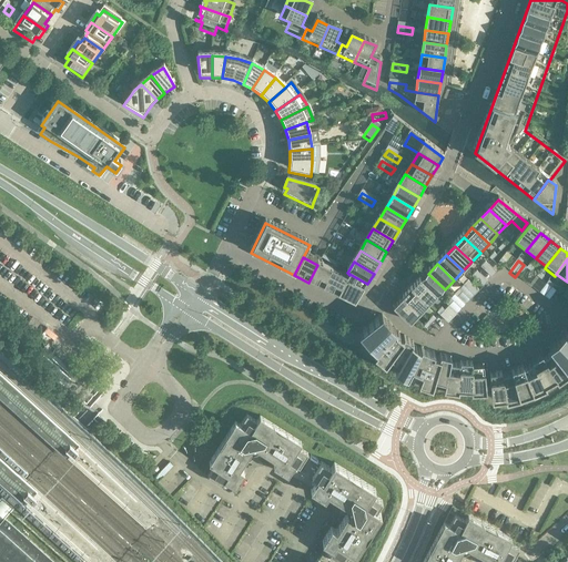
[(317,265),(308,283),(324,289),(333,272),(317,265)]
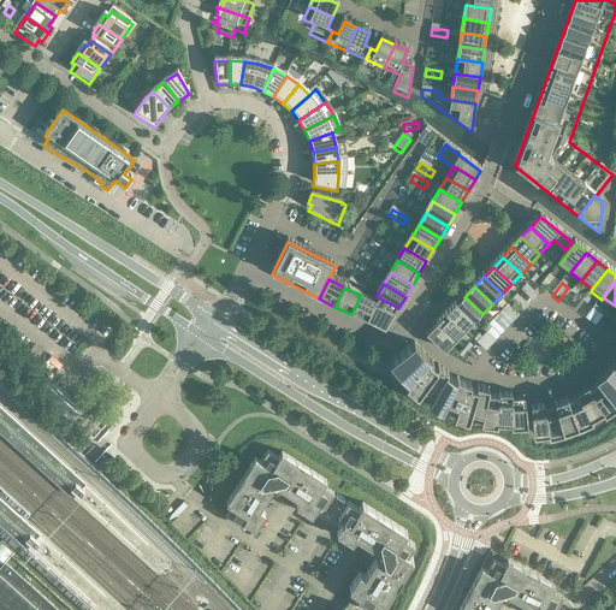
[(526,289),(521,294),(533,305),(538,300),(526,289)]
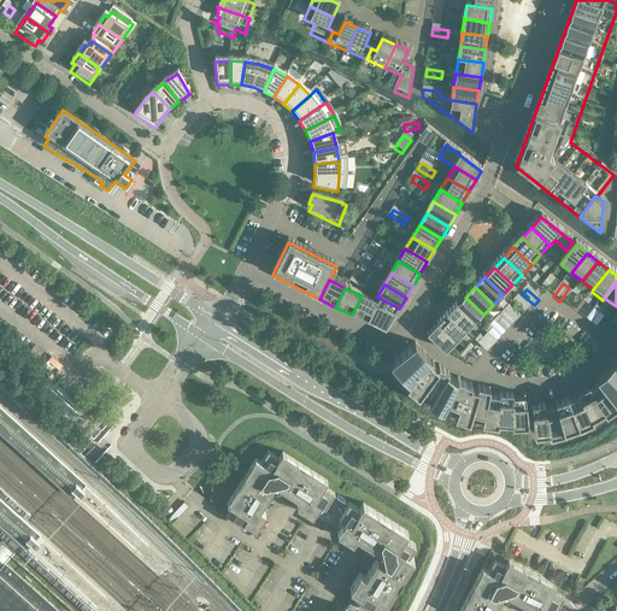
[(377,304),(362,295),(352,315),(368,323),(377,304)]
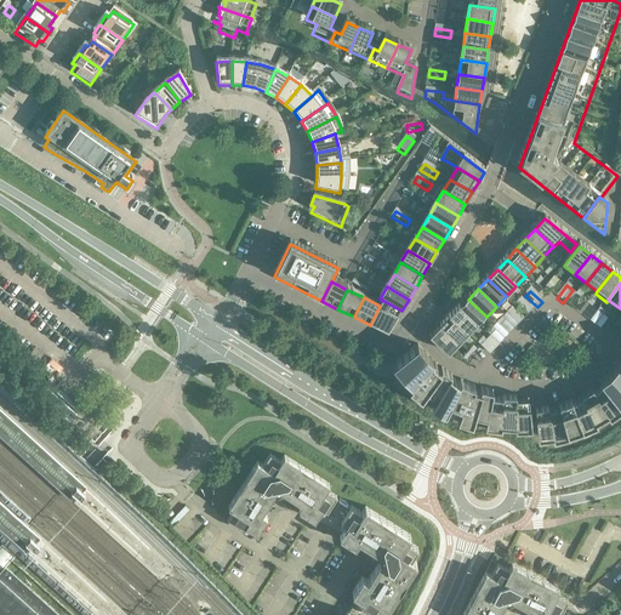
[(380,306),(370,325),(388,335),(402,311),(382,300),(382,301),(380,306)]
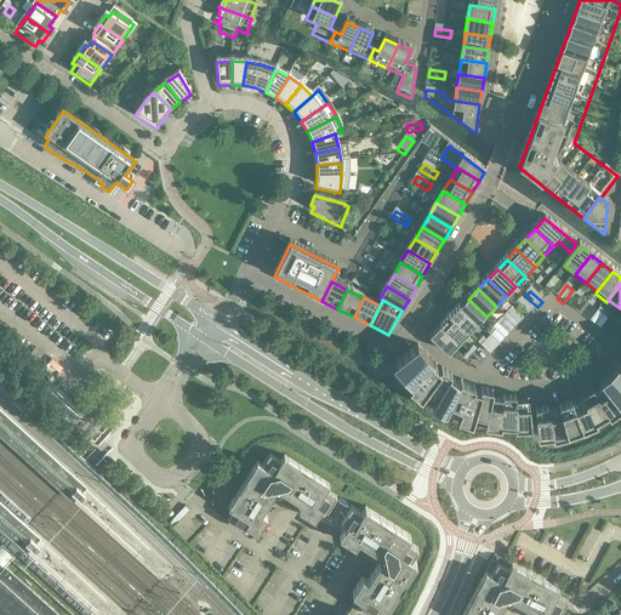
[(486,317),(468,300),(459,309),(477,326),(486,317)]
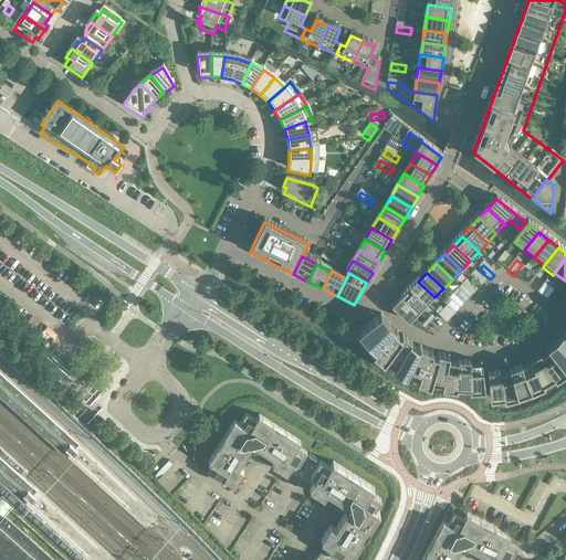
[(474,274),(470,278),(481,289),(485,284),(474,274)]
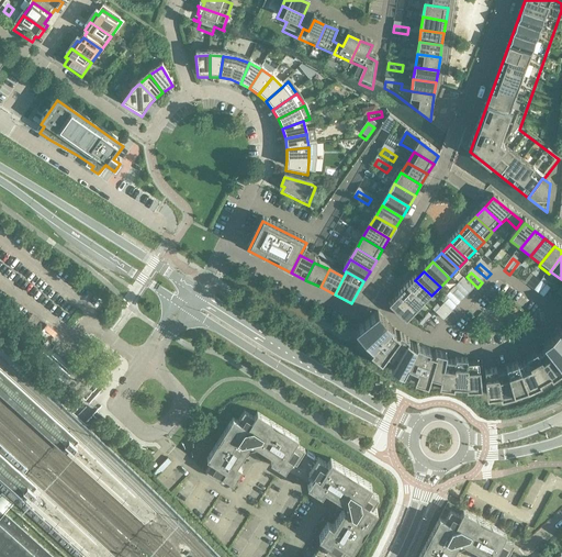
[(431,296),(415,280),(406,289),(424,305),(431,296)]
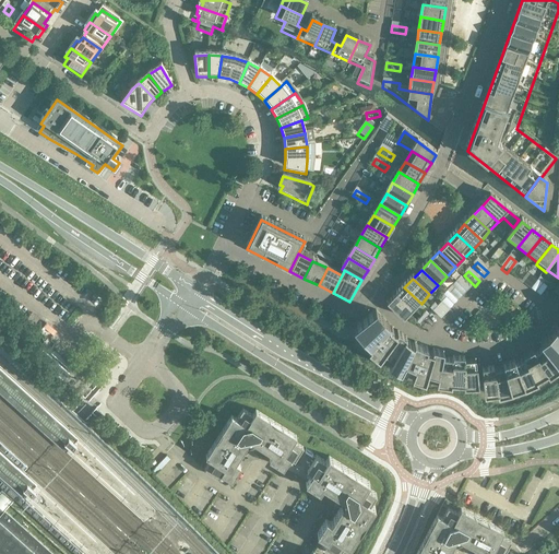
[(471,291),(461,280),(455,285),(466,295),(471,291)]
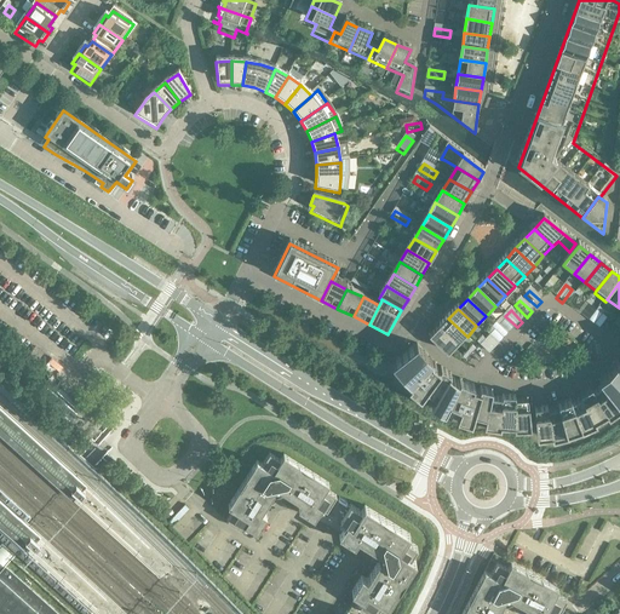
[(440,328),(458,346),(468,337),(448,319),(440,328)]
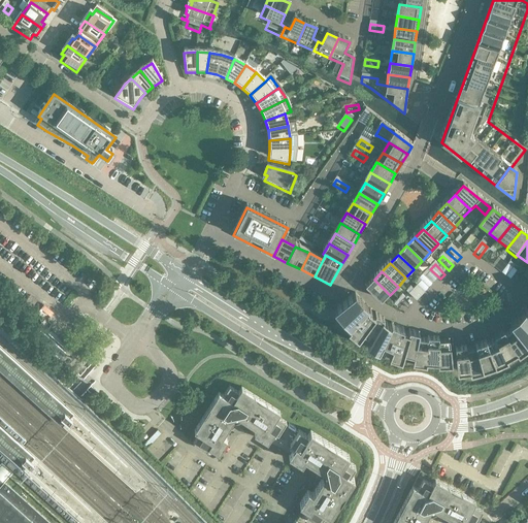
[(382,303),(390,295),(374,280),(366,289),(382,303)]
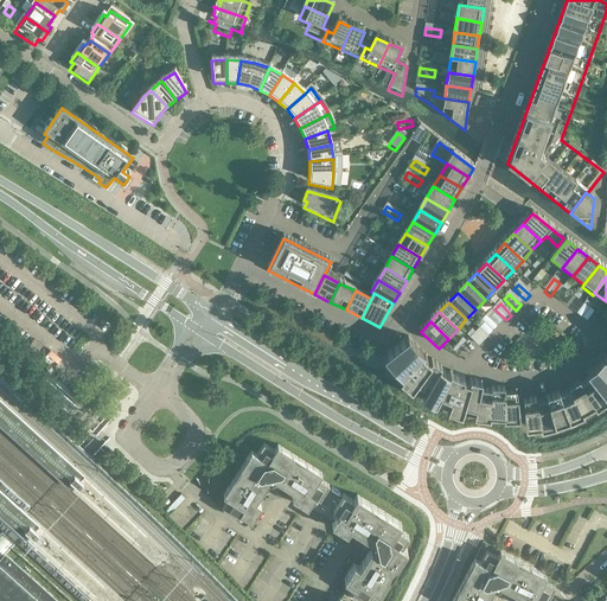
[(481,331),(474,337),(481,346),(489,340),(481,331)]
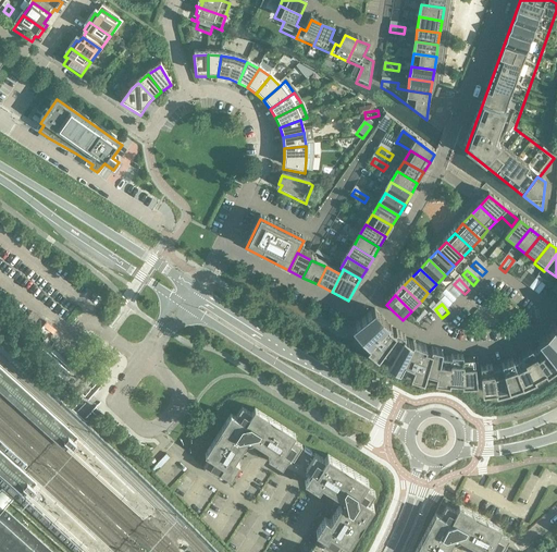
[(441,360),(442,355),(431,352),(431,354),(425,353),(426,351),(420,347),(412,344),(411,346),(404,343),(405,340),(396,334),(395,336),(390,332),(392,331),(386,326),(374,314),(354,330),(351,331),(369,350),(367,352),(378,360),(380,358),(388,365),(387,367),(399,375),(401,371),(411,376),(410,379),(423,383),(424,380),(435,383),(436,383),(441,360)]
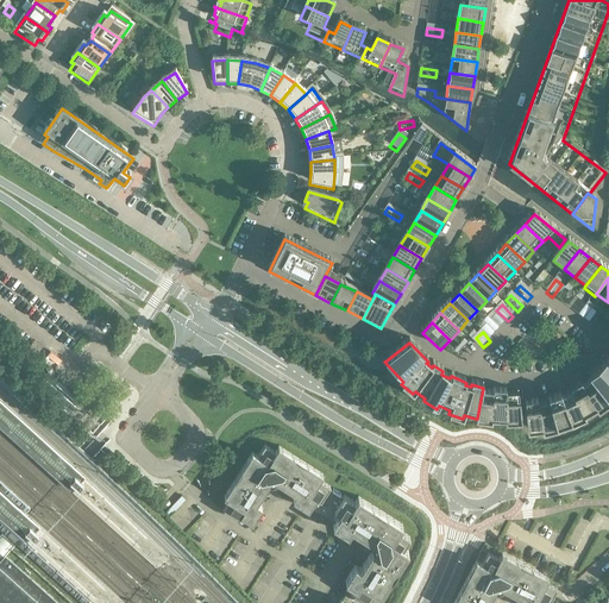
[(608,359),(607,358),(602,364),(589,377),(592,382),(608,401),(608,400),(608,359)]
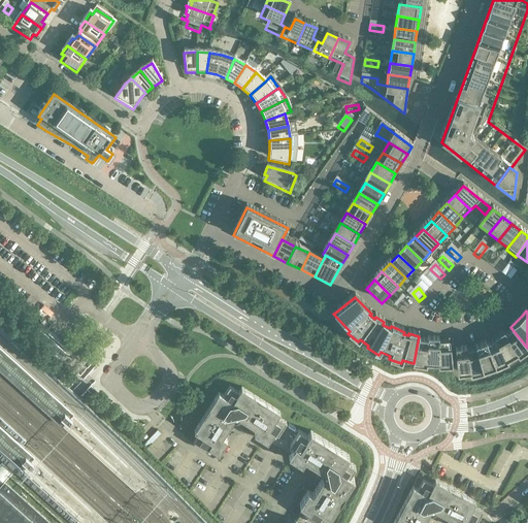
[(514,331),(505,336),(517,355),(517,356),(518,358),(527,350),(527,348),(514,331)]
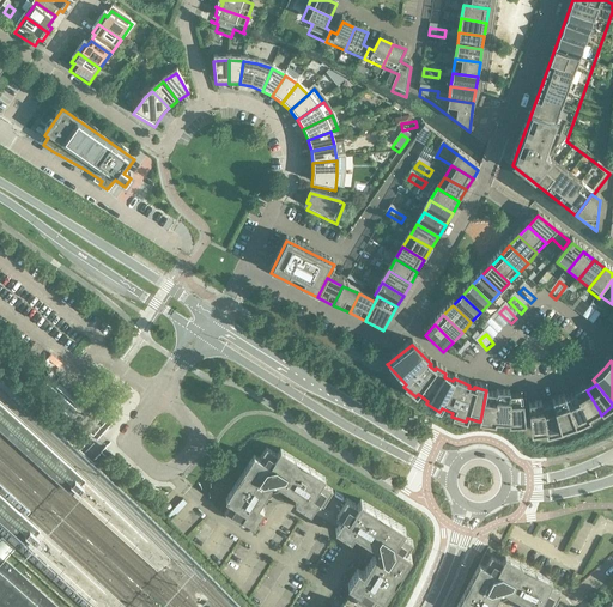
[(574,394),(575,398),(576,396),(588,420),(588,419),(600,413),(600,412),(587,390),(586,388),(574,394)]
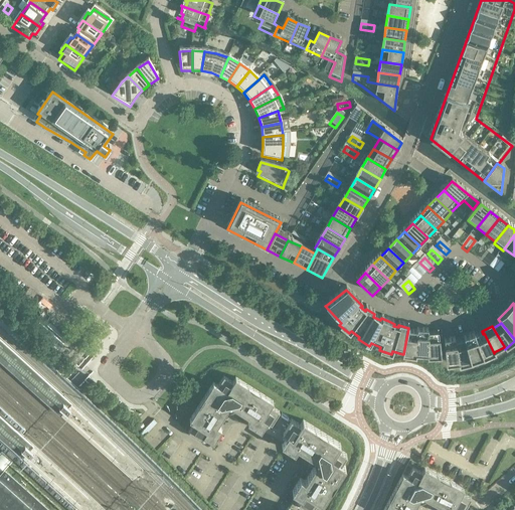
[(415,356),(427,356),(427,335),(428,335),(428,332),(417,332),(416,334),(417,334),(415,356)]
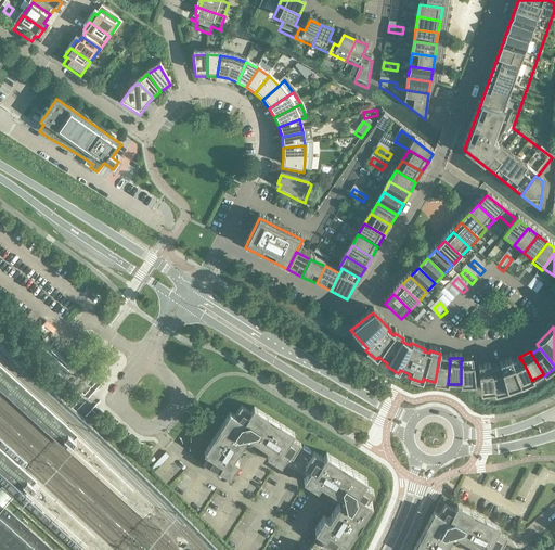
[(449,360),(439,359),(435,382),(434,382),(434,384),(448,386),(448,384),(450,360),(449,360)]
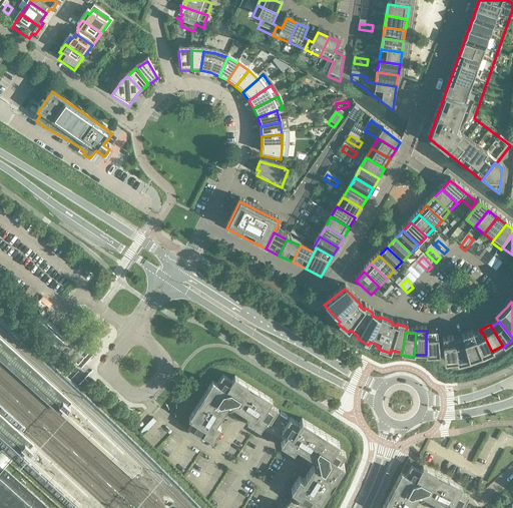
[(481,333),(473,336),(473,337),(480,357),(481,359),(493,353),(492,351),(492,352),(482,332),(481,333)]
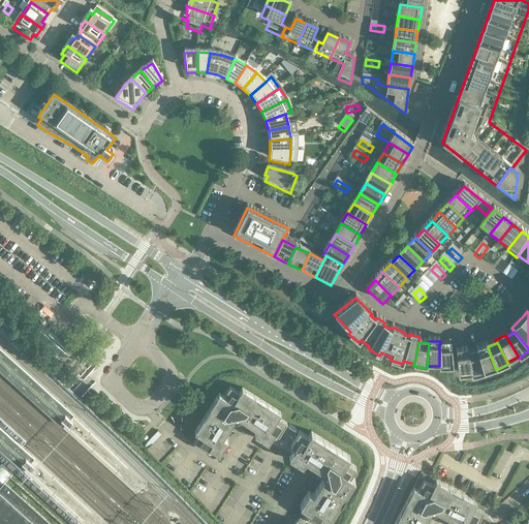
[(450,343),(440,344),(439,344),(439,366),(439,369),(453,368),(453,366),(450,343)]
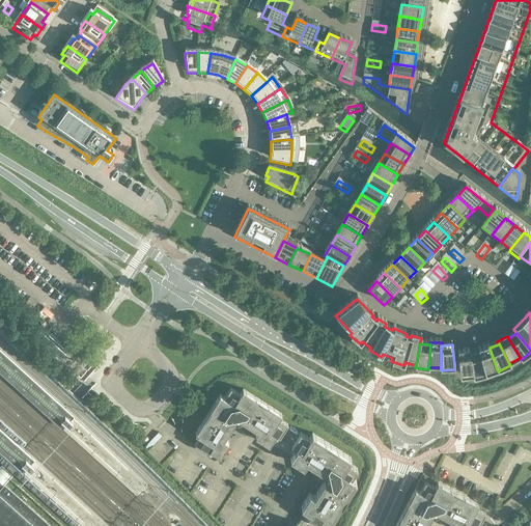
[(490,349),(490,348),(488,345),(478,350),(478,352),(479,352),(485,374),(497,369),(490,349)]
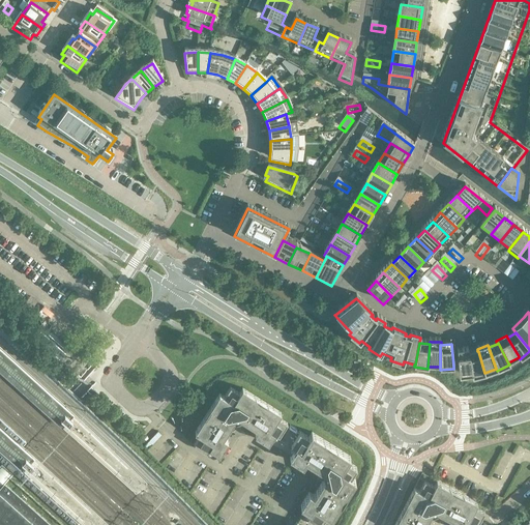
[(468,353),(469,353),(468,351),(457,353),(458,367),(459,377),(472,376),(468,353)]
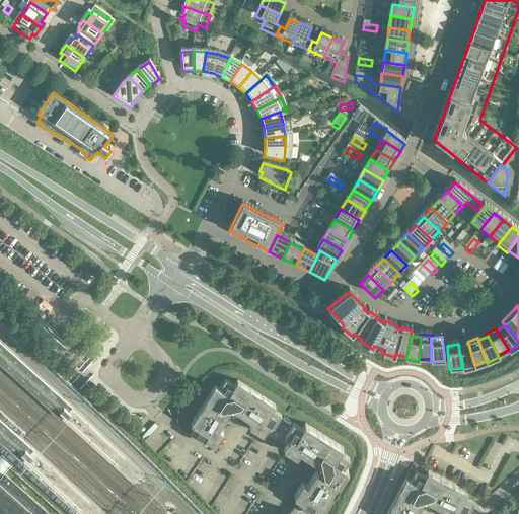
[(467,344),(459,346),(458,346),(462,368),(462,370),(475,367),(474,365),(468,344),(467,344)]
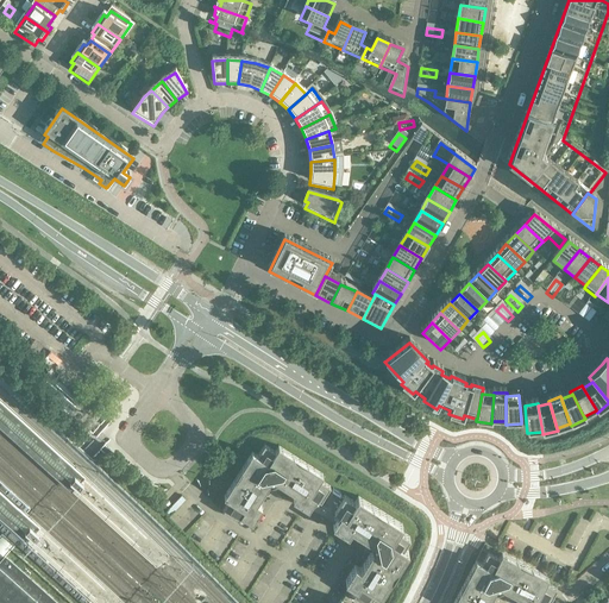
[(230,506),(224,516),(238,526),(242,521),(252,527),(262,512),(257,509),(269,489),(277,488),(296,500),(294,506),(308,515),(309,513),(334,528),(333,531),(349,540),(352,534),(371,546),(374,556),(362,572),(356,571),(346,586),(351,590),(343,602),(372,602),(375,597),(381,601),(408,557),(403,553),(409,542),(399,535),(402,531),(358,502),(355,508),(344,501),(343,502),(340,501),(341,498),(333,494),(332,496),(330,494),(331,492),(319,485),(322,479),(278,452),(275,457),(265,451),(258,462),(252,458),(225,502),(230,506)]
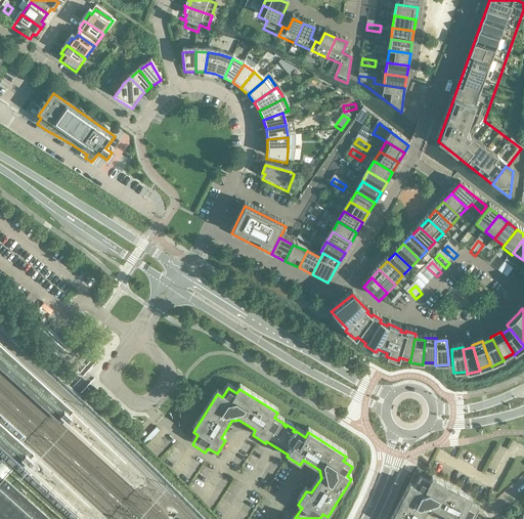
[(42,518),(4,484),(10,478),(13,474),(2,464),(0,466),(0,518),(42,518)]
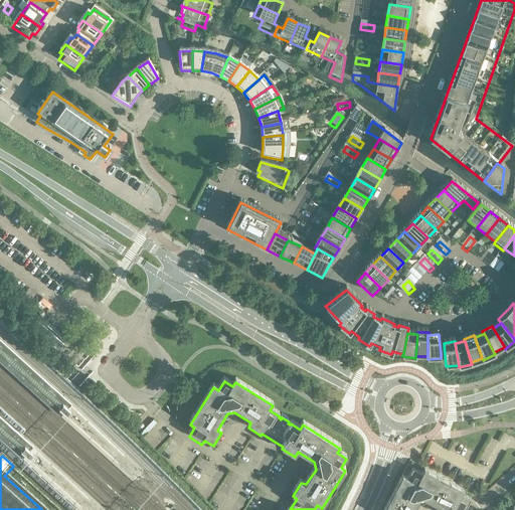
[(412,472),(410,475),(407,481),(402,479),(386,509),(415,509),(418,505),(420,507),(425,505),(427,502),(440,509),(467,509),(471,502),(461,497),(464,492),(424,472),(421,477),(412,472)]
